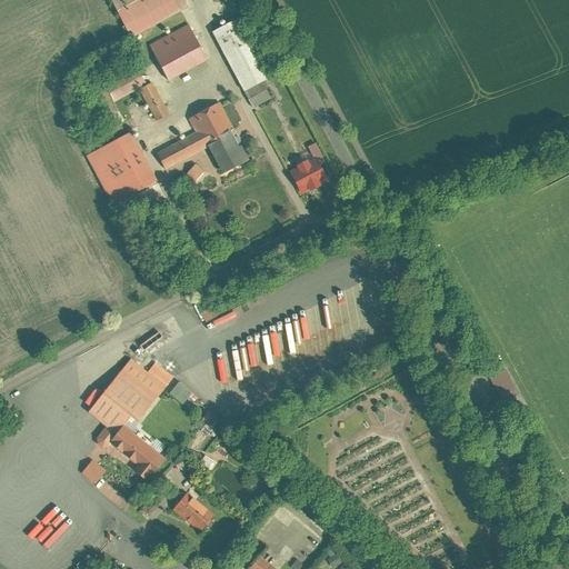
[(186,0),(110,0),(129,36),(189,5),(186,0)]
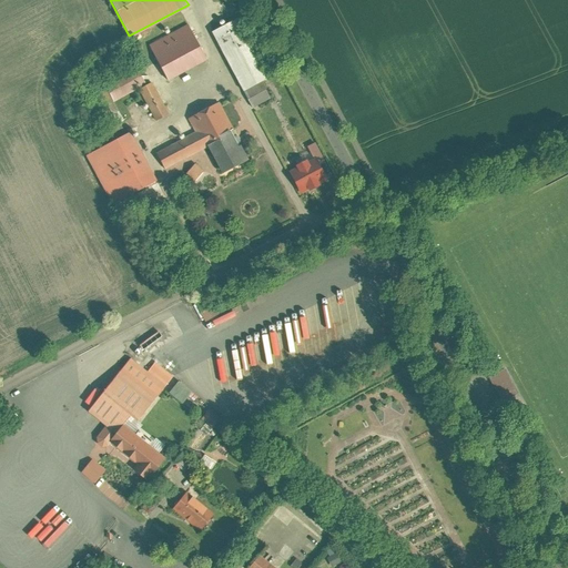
[(188,22),(149,44),(168,79),(206,57),(188,22)]
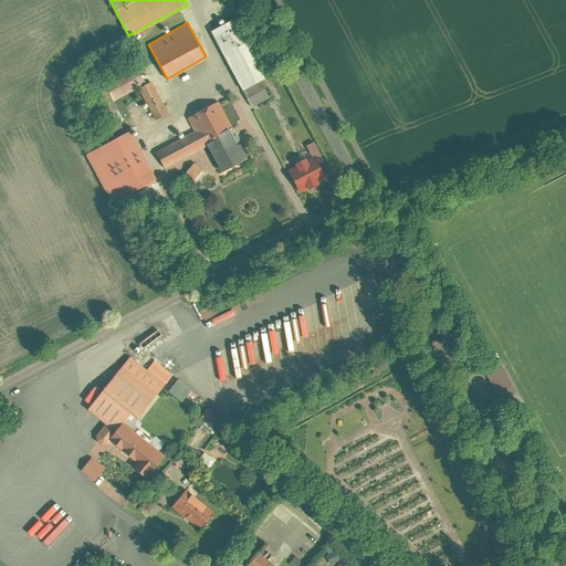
[(136,70),(93,94),(101,107),(144,83),(136,70)]
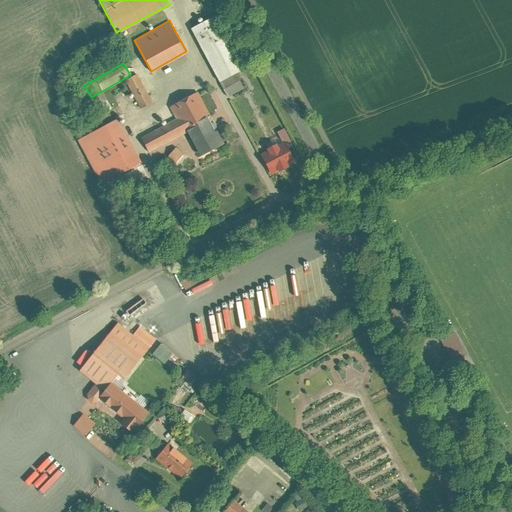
[(236,72),(218,82),(227,97),(245,87),(236,72)]
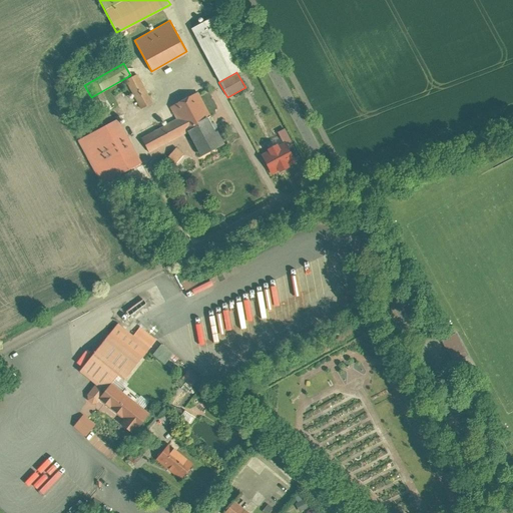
[(151,101),(137,74),(125,80),(139,108),(151,101)]
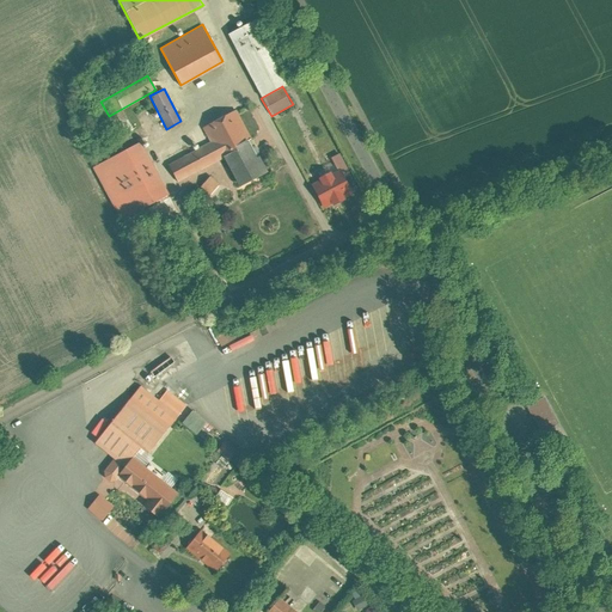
[(262,171),(244,139),(250,136),(234,108),(201,126),(209,142),(167,165),(177,182),(220,158),(236,187),(262,171)]
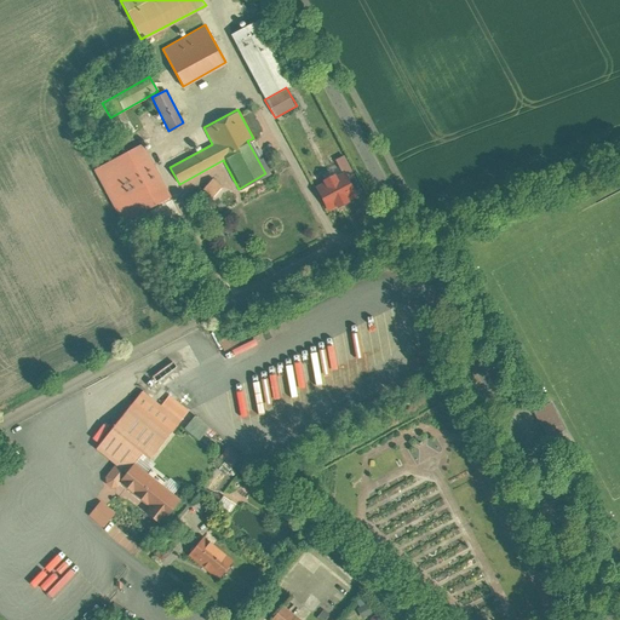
[(170,196),(141,143),(93,170),(122,222),(170,196)]
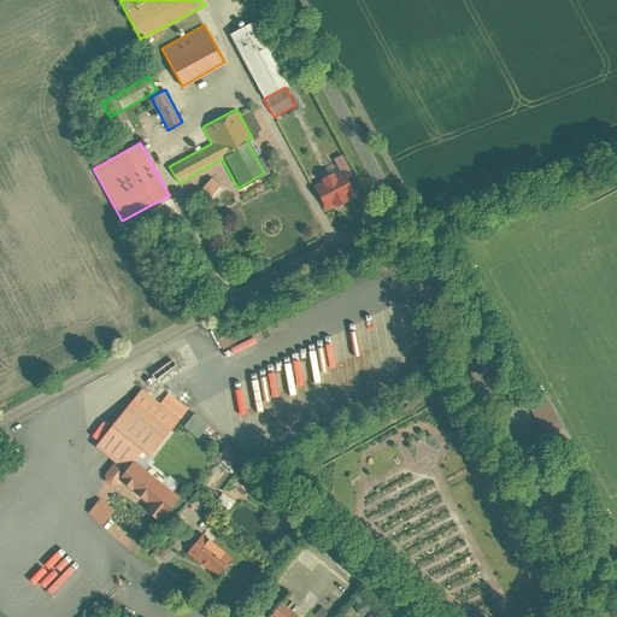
[(346,164),(341,153),(333,158),(338,169),(346,164)]
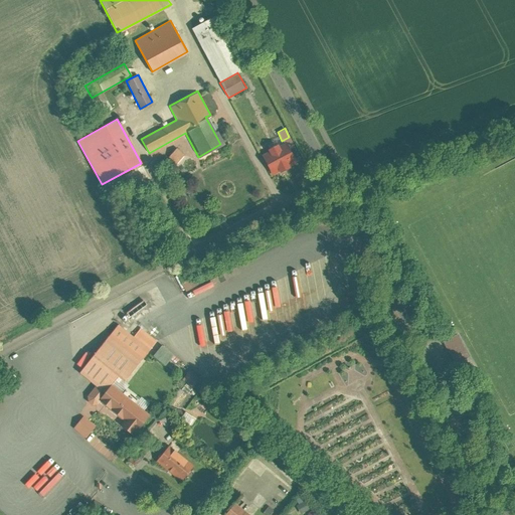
[(261,155),(271,175),(294,162),(284,143),(261,155)]
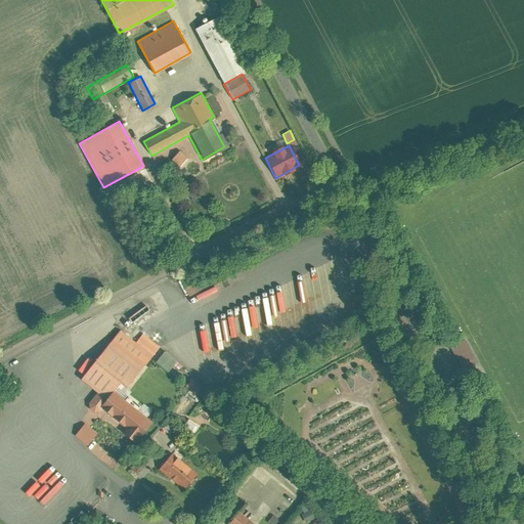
[(174,161),(181,167),(189,158),(182,150),(174,161)]
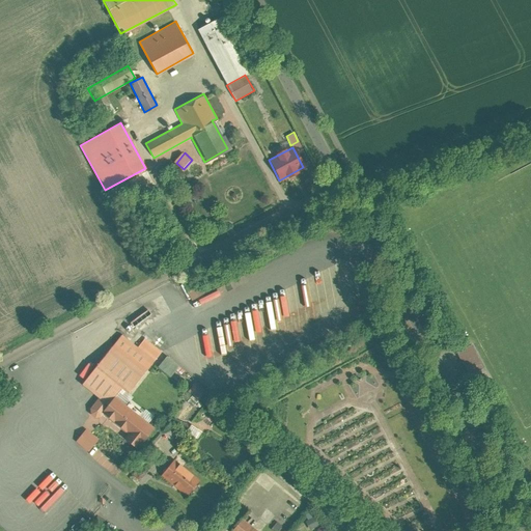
[(193,301),(205,294),(202,285),(189,292),(193,301)]
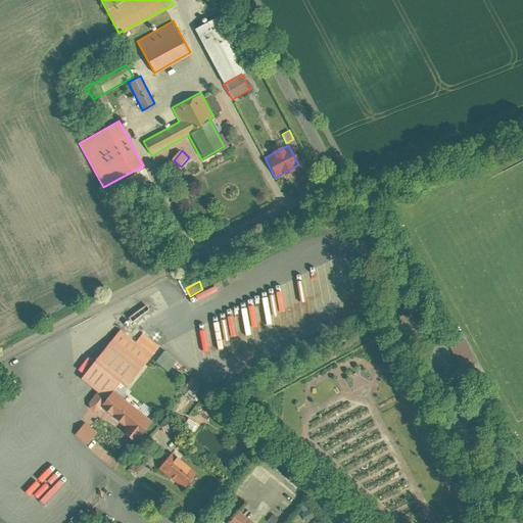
[(227,282),(209,289),(210,293),(228,286),(227,282)]
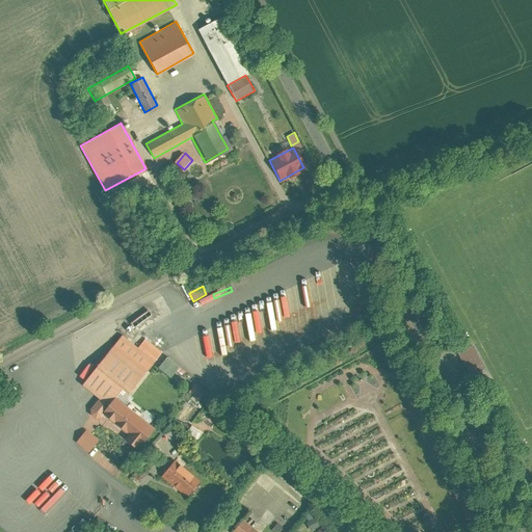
[(79,384),(102,403),(94,414),(135,447),(150,429),(120,404),(154,363),(162,352),(144,338),(136,348),(120,335),(79,384)]
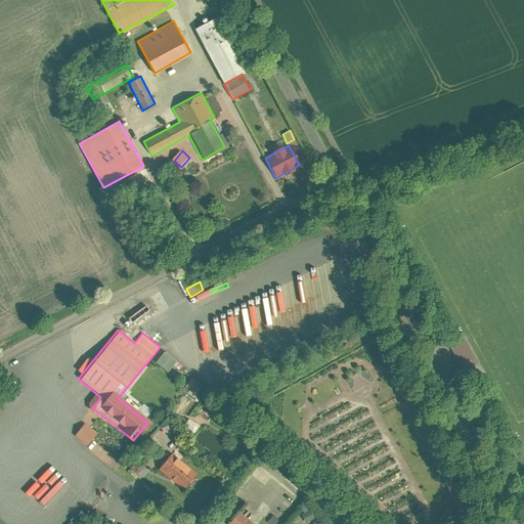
[(465,374),(480,364),(466,341),(450,349),(465,374)]
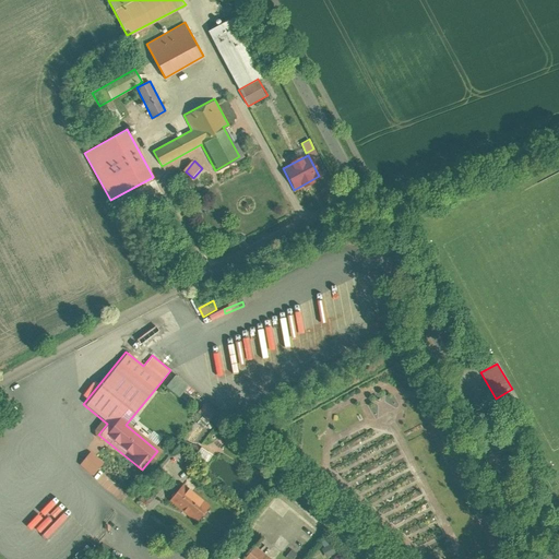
[(187,384),(174,373),(164,385),(177,396),(187,384)]
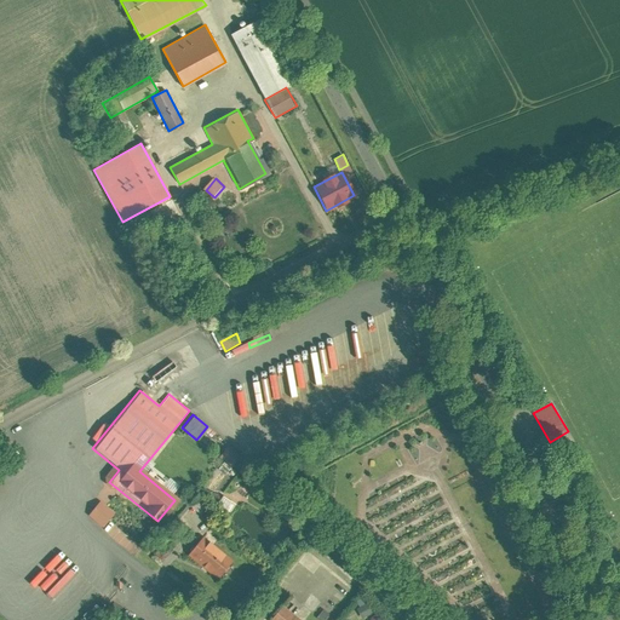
[(239,457),(227,446),(218,455),(230,466),(239,457)]
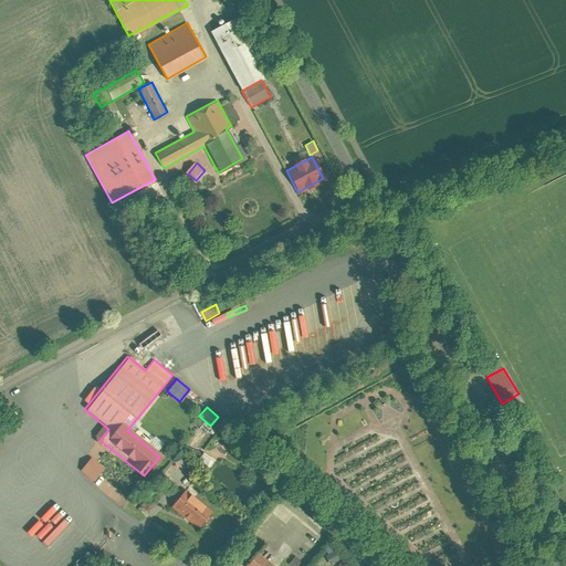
[(207,452),(201,459),(212,467),(217,460),(207,452)]
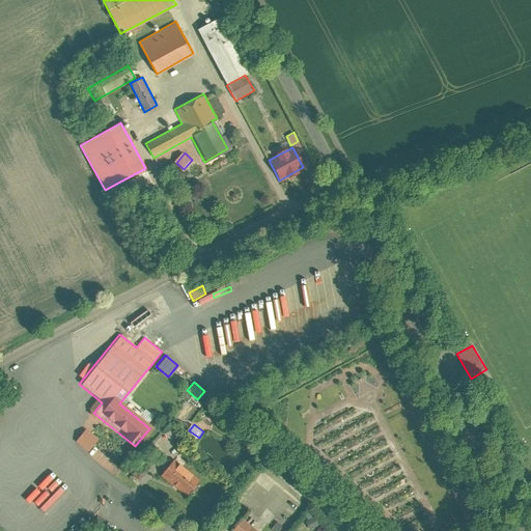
[(98,440),(85,428),(76,440),(88,451),(98,440)]
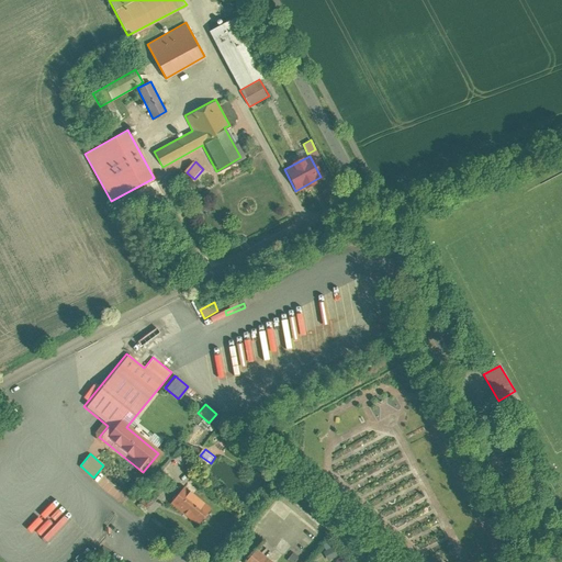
[(198,527),(213,508),(182,483),(167,502),(198,527)]
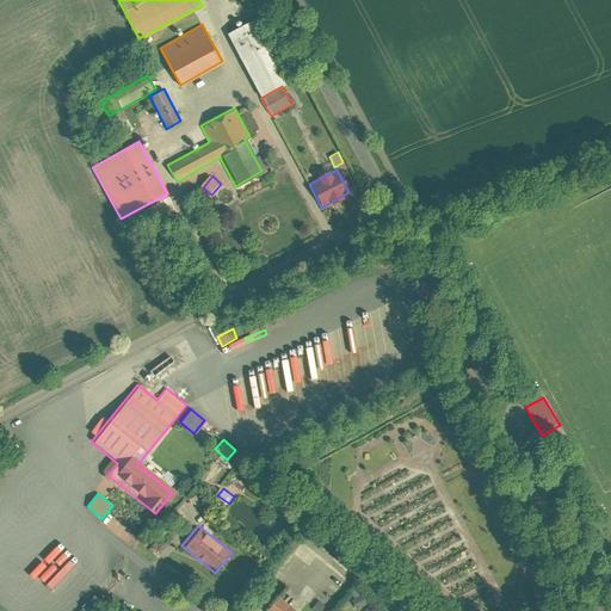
[(351,600),(356,610),(370,603),(365,593),(351,600)]
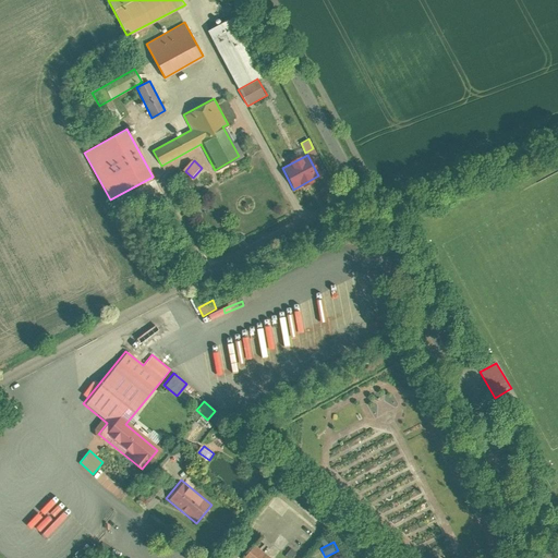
[(268,557),(253,545),(241,557),(268,557)]
